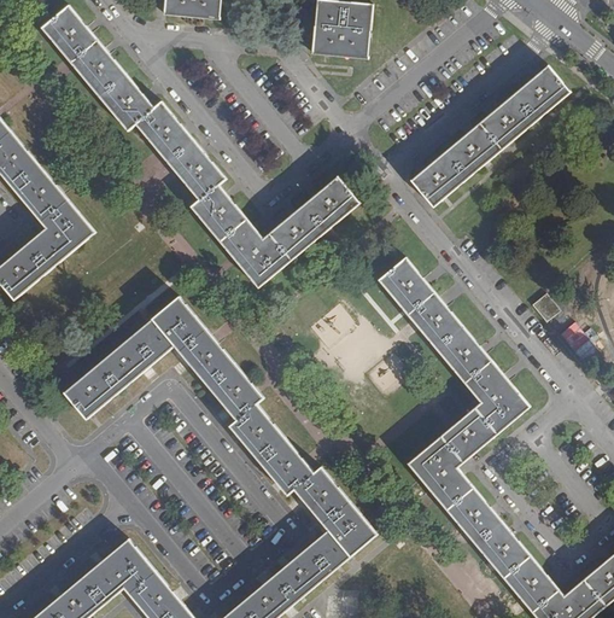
[(218,0),(164,0),(163,15),(217,19),(218,0)]
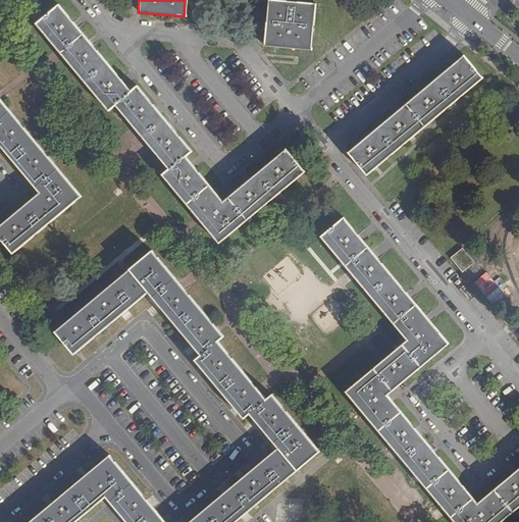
[(309,50),(313,4),(270,0),(266,0),(263,46),(309,50)]
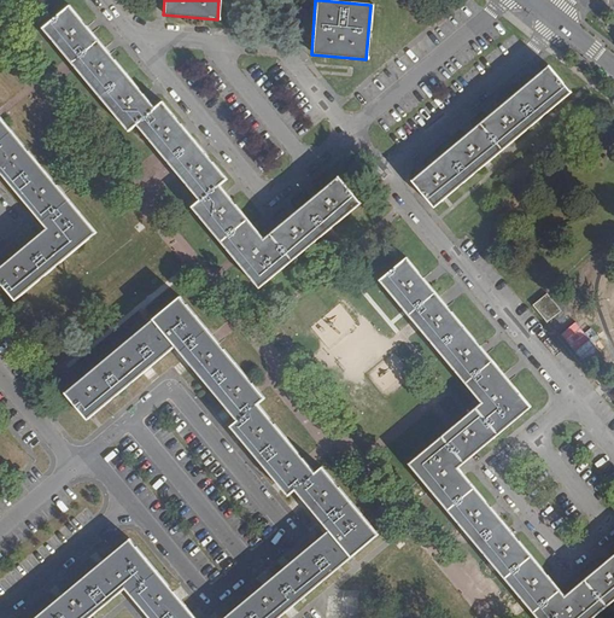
[(269,278),(319,235),(357,203),(337,176),(261,238),(216,185),(223,179),(159,103),(151,109),(66,6),(41,28),(126,130),(134,124),(198,200),(189,207),(257,287),(269,278)]
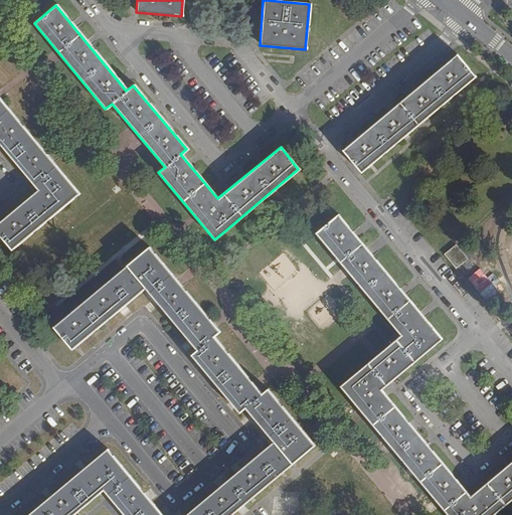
[(474,76),(455,55),(342,151),(360,172),(474,76)]
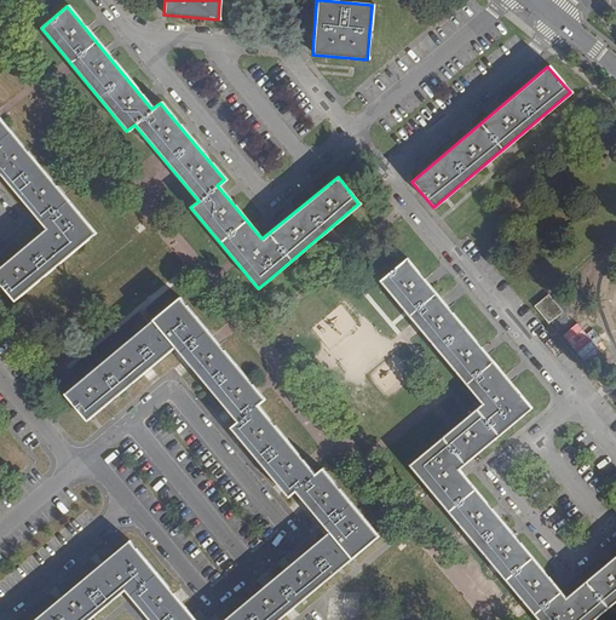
[(0,177),(45,229),(0,267),(0,285),(12,300),(93,234),(0,122),(0,177)]
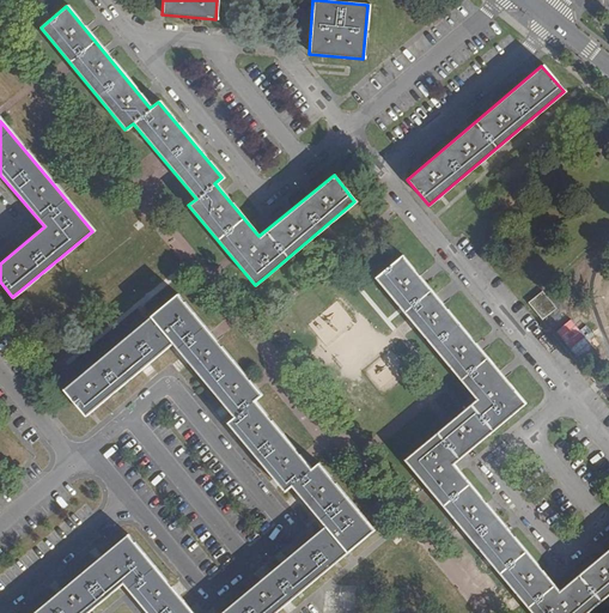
[(80,198),(89,210),(103,200),(95,188),(80,198)]
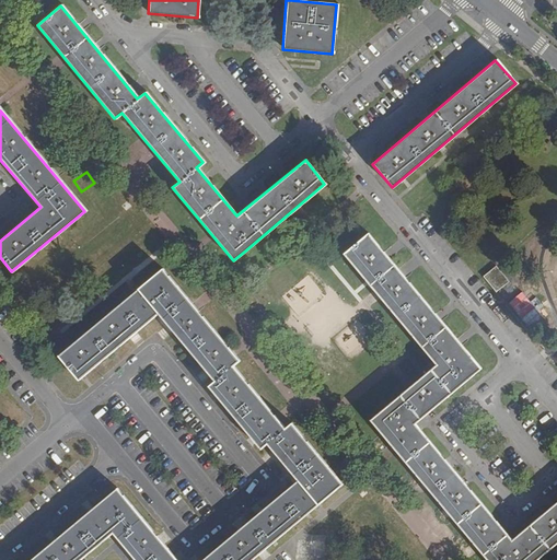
[(478,369),(366,234),(343,254),(434,364),(369,420),(486,559),(533,559),(556,540),(556,500),(509,539),(413,423),(478,369)]
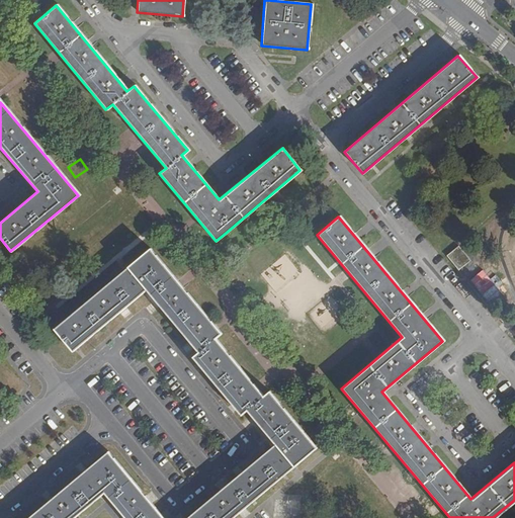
[(93,248),(100,256),(110,248),(103,240),(93,248)]
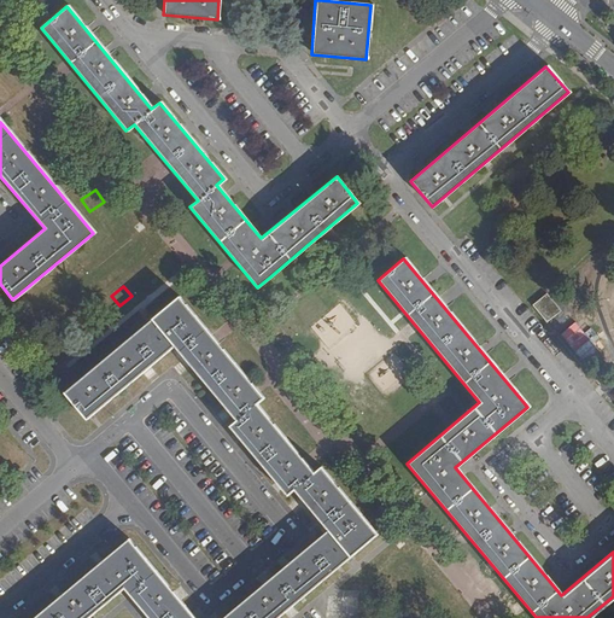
[(530,305),(544,324),(559,310),(544,293),(530,305)]
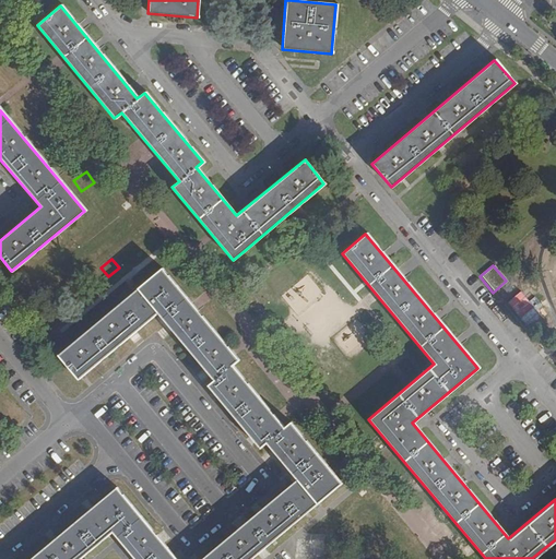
[(236,360),(160,269),(57,355),(77,379),(156,312),(213,381),(208,385),(259,448),(265,442),(296,479),(200,558),(175,558),(115,488),(30,558),(78,558),(111,531),(134,558),(249,558),(339,484),(288,423),(282,428),(231,366),(236,360)]
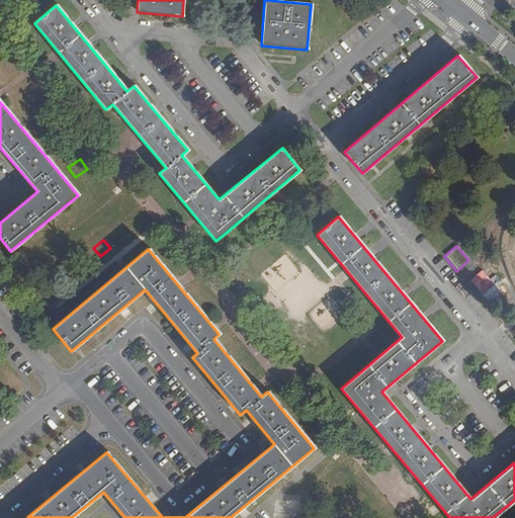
[(335,494),(331,496),(334,501),(346,492),(337,479),(329,485),(335,494)]
